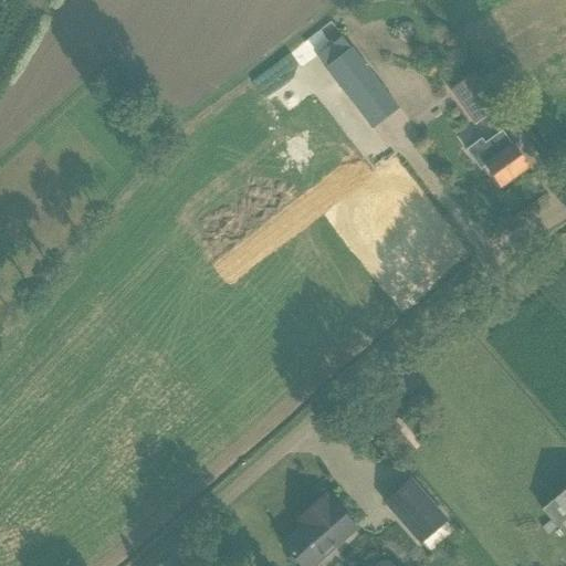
[(397,108),(349,48),(324,67),(371,128),(397,108)]
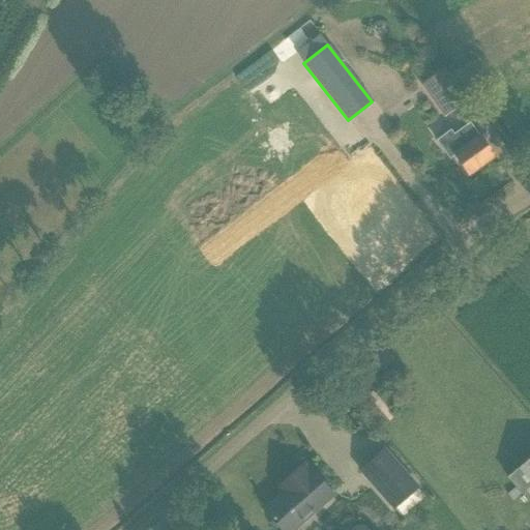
[(464,101),(441,71),(421,86),(443,116),(464,101)]
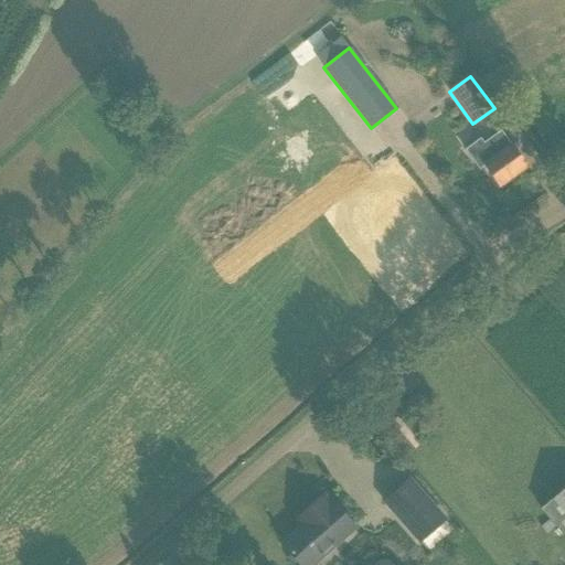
[(464,150),(466,151),(479,170),(483,167),(499,188),(528,167),(511,145),(500,130),(483,142),(480,138),(464,150)]
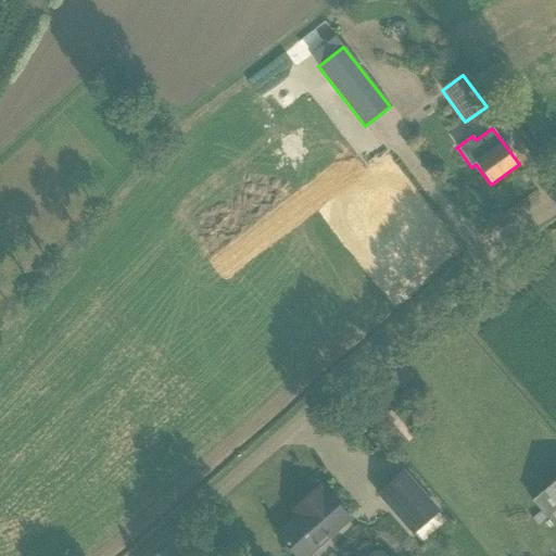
[(377,493),(414,533),(437,512),(402,471),(377,493)]
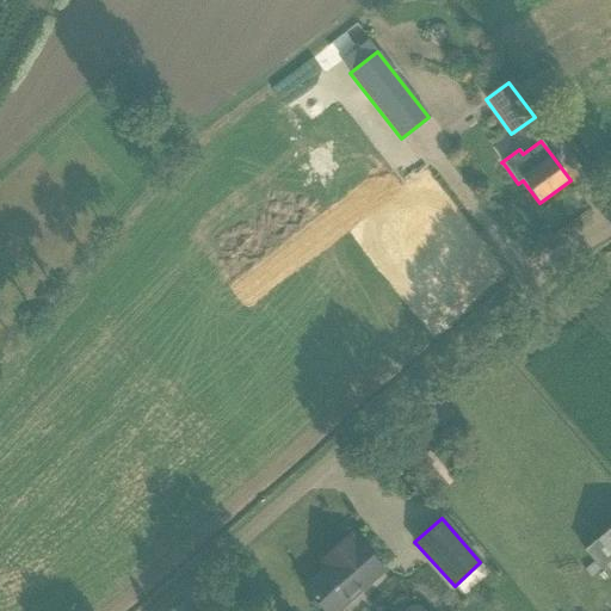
[(610,526),(585,550),(610,580),(610,526)]
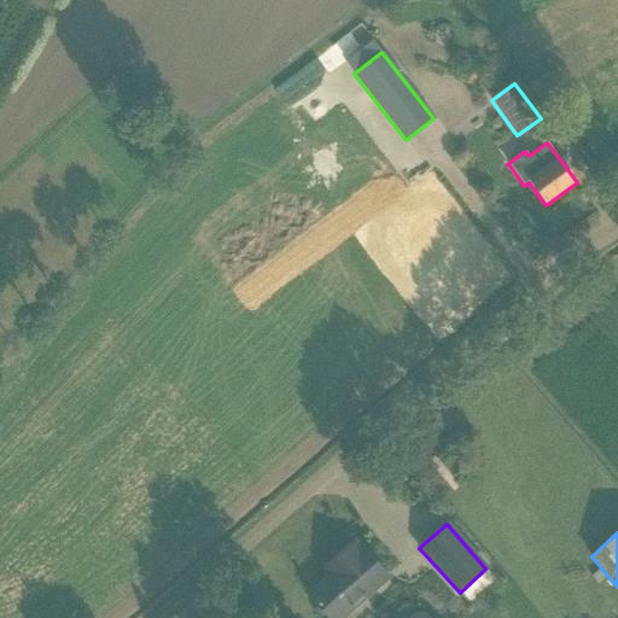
[(340,617),(388,576),(379,566),(362,548),(360,549),(354,542),(337,557),(343,564),(309,595),(325,613),(328,617),(340,617)]
